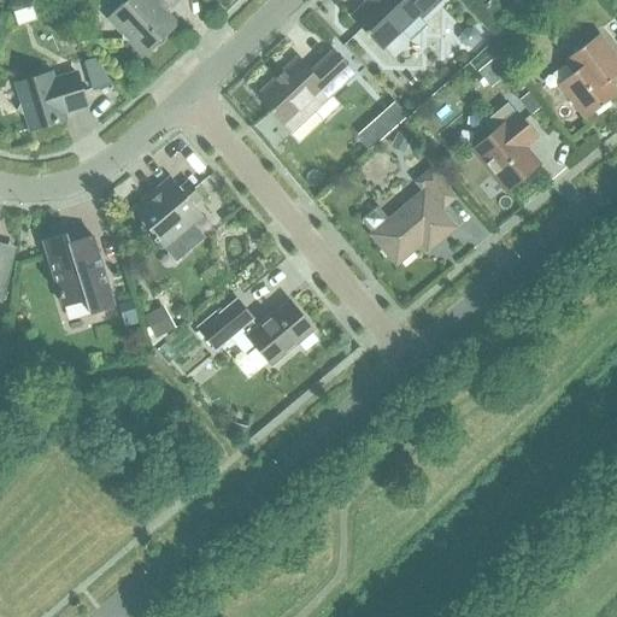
[(166,35),(176,27),(164,13),(177,0),(125,0),(109,17),(122,31),(122,41),(131,41),(145,56),(154,46),(153,46),(165,34),(166,35)]
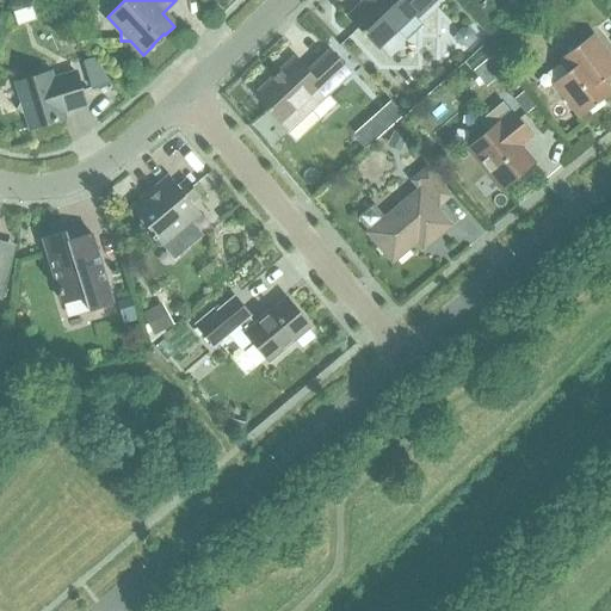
[(359,0),(362,2),(347,16),(378,49),(415,14),(418,18),(436,0),(359,0)]
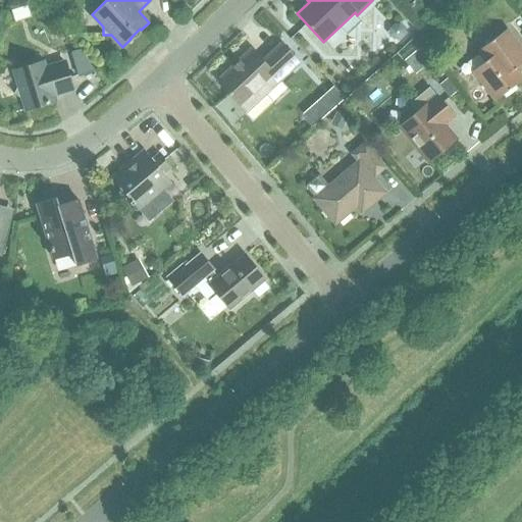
[(19,20),(36,15),(32,2),(15,7),(19,20)]
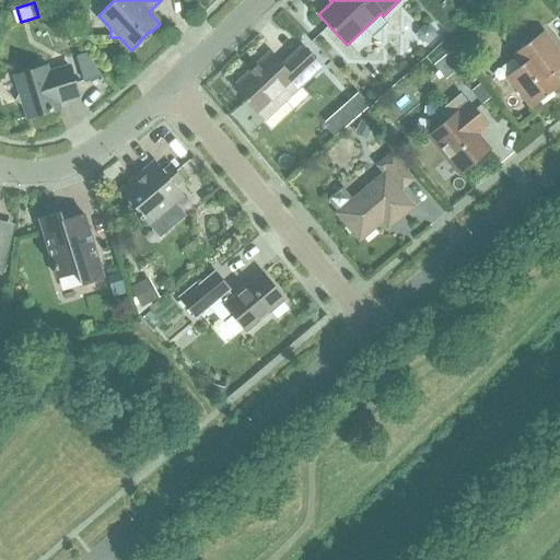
[(559,82),(552,73),(559,67),(559,51),(544,31),(512,55),(521,66),(506,77),(529,108),(538,102),(541,106),(556,95),(552,91),(559,84),(559,82)]
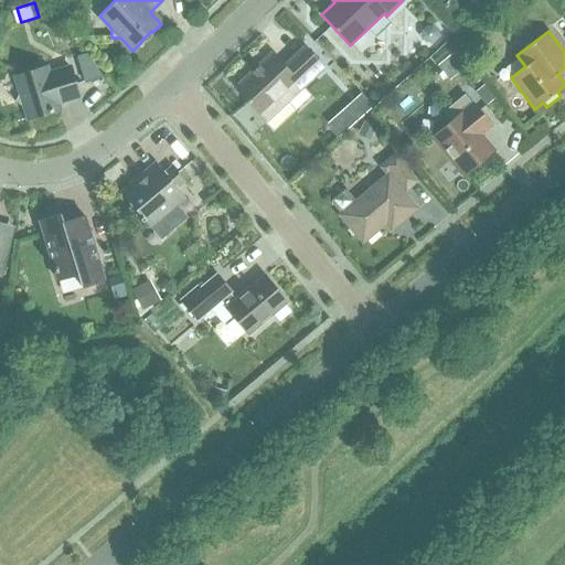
[(272,54),(235,88),(260,116),(273,129),(294,109),(287,103),(323,68),(305,48),(284,66),(272,54)]
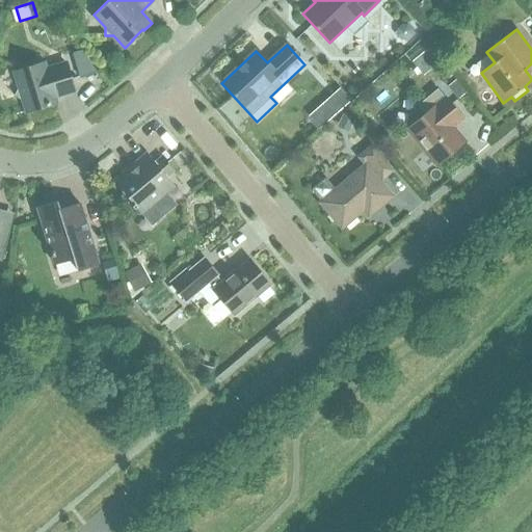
[(425,69),(440,57),(431,48),(418,59),(425,69)]
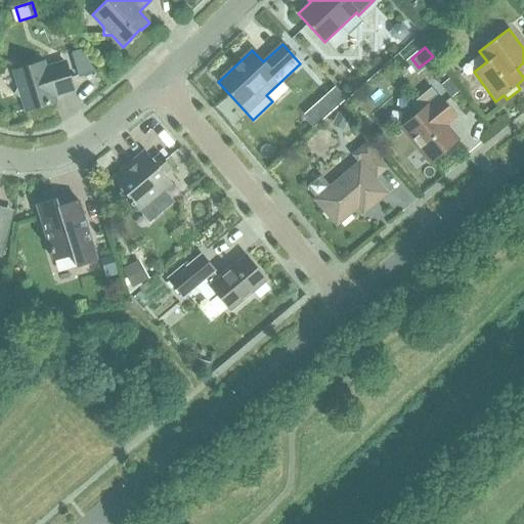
[(23,99),(26,111),(55,101),(53,95),(73,89),(64,62),(45,69),(43,62),(13,72),(18,86),(13,95),(23,99)]
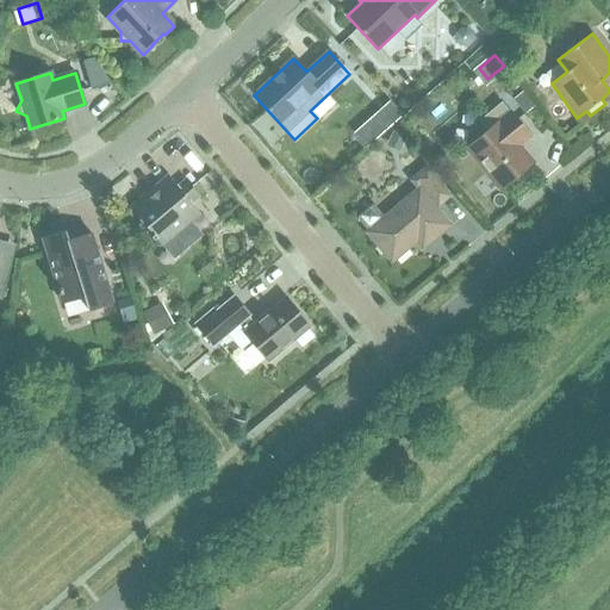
[(534,106),(523,92),(514,99),(524,113),(534,106)]
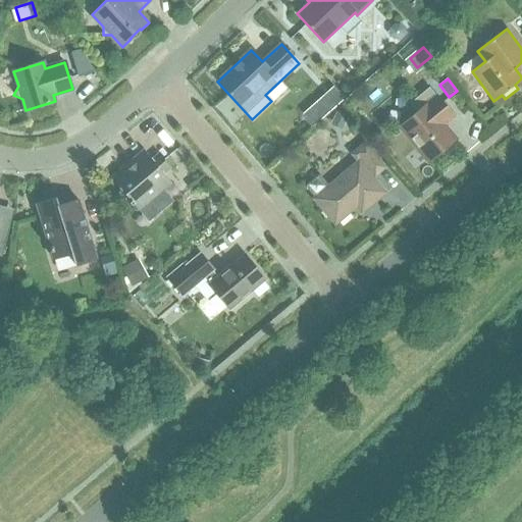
[(316,124),(349,96),(337,84),(305,112),(316,124)]
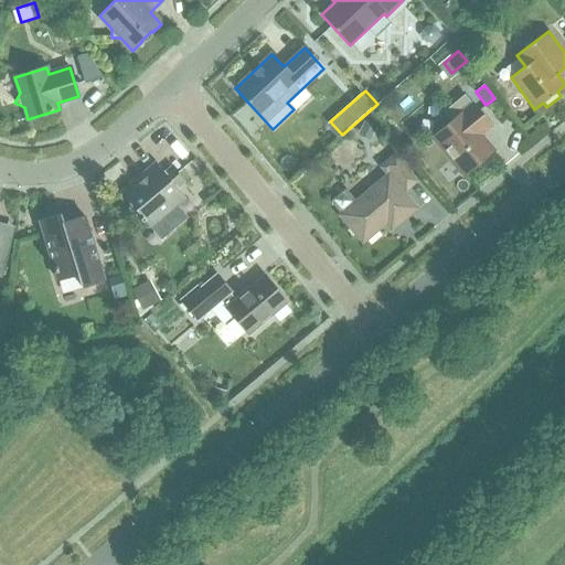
[(472,128),(484,118),(472,104),(472,105),(465,95),(444,112),(451,121),(434,137),(465,174),(491,151),(472,128)]
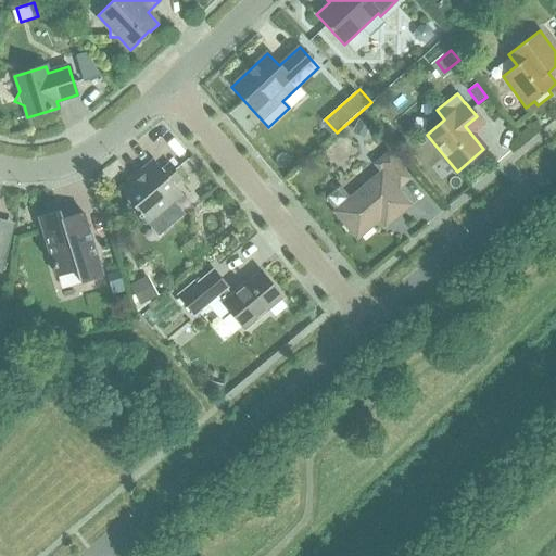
[(326,200),(336,211),(335,212),(356,238),(375,223),(374,223),(379,218),(384,226),(409,205),(395,188),(399,187),(409,178),(389,153),(375,164),(381,172),(351,199),(341,187),(338,187),(326,197),(326,200)]
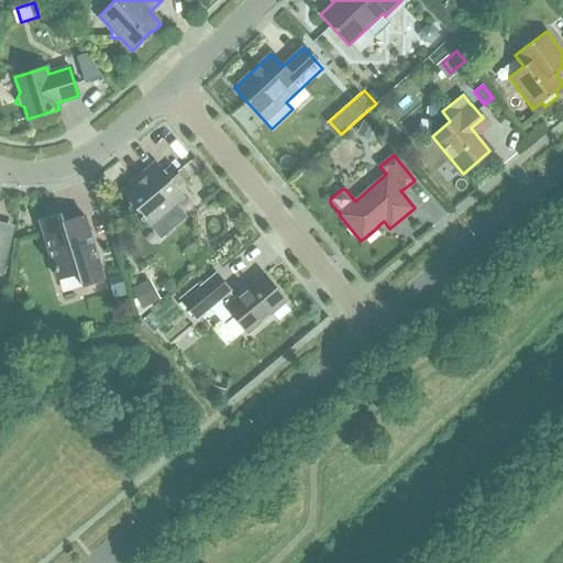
[(138,214),(139,213),(148,225),(184,196),(176,187),(184,180),(172,166),(164,172),(155,162),(142,173),(143,174),(121,192),(131,205),(130,206),(129,208),(129,209),(129,210),(129,211),(130,212),(130,213),(131,213),(132,214),(133,214),(134,216),(136,214),(138,214)]
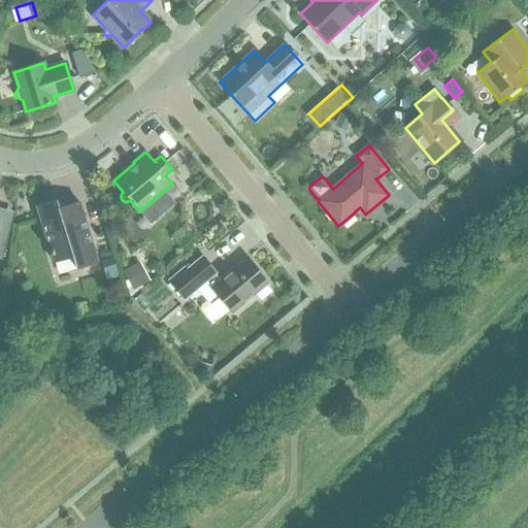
[(72,257),(76,269),(97,263),(78,201),(59,207),(57,199),(37,205),(55,263),(72,257)]
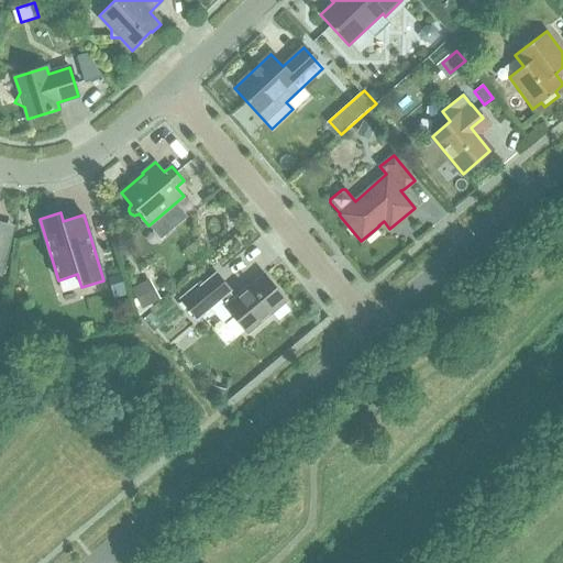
[(0,276),(1,277),(10,243),(0,240),(0,276)]
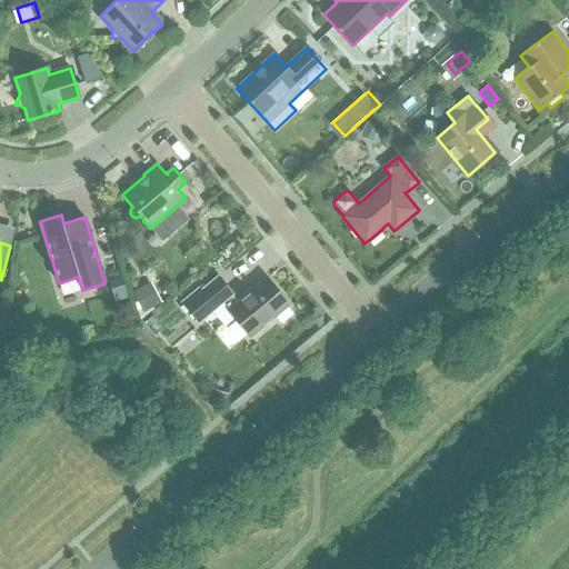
[(109,281),(115,301),(128,297),(122,277),(109,281)]
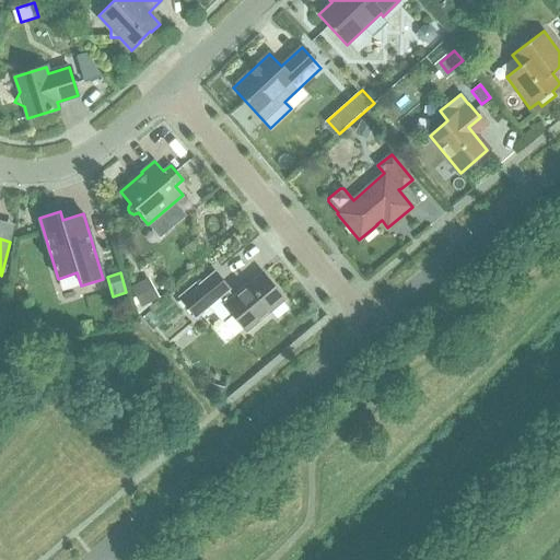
[(284,300),(261,273),(233,298),(228,290),(229,289),(214,272),(182,301),(195,317),(218,298),(246,331),(271,311),(277,318),(288,308),(282,302),(284,300)]
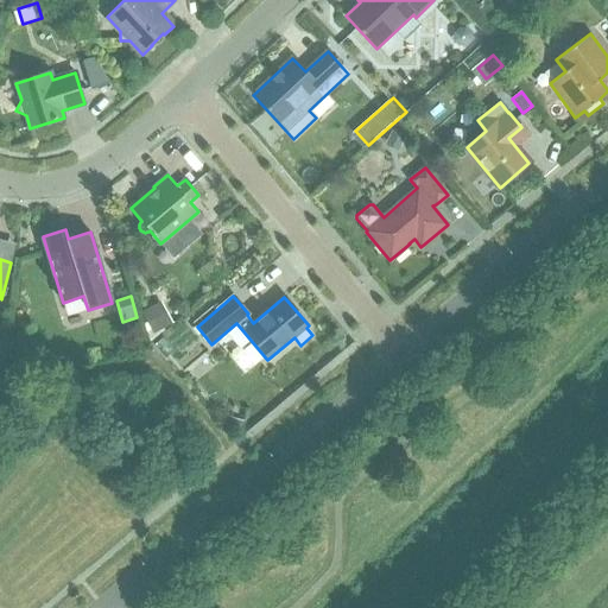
[(141,311),(147,323),(144,325),(149,341),(154,337),(172,323),(160,302),(141,311)]
